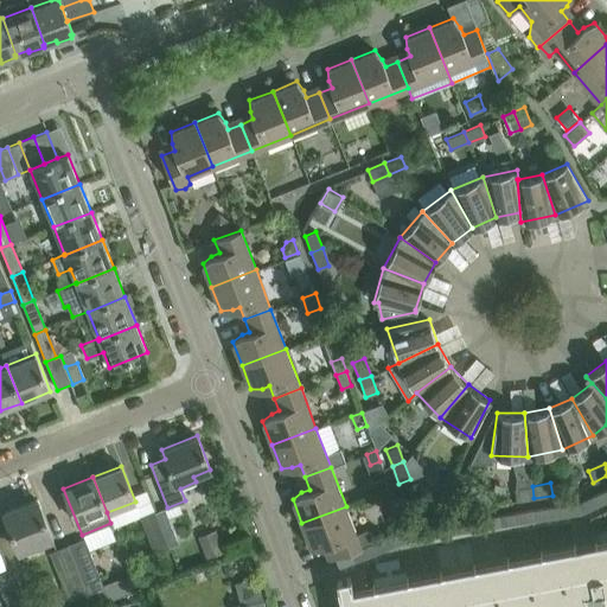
[(534,498),(532,486),(515,489),(516,500),(534,498)]
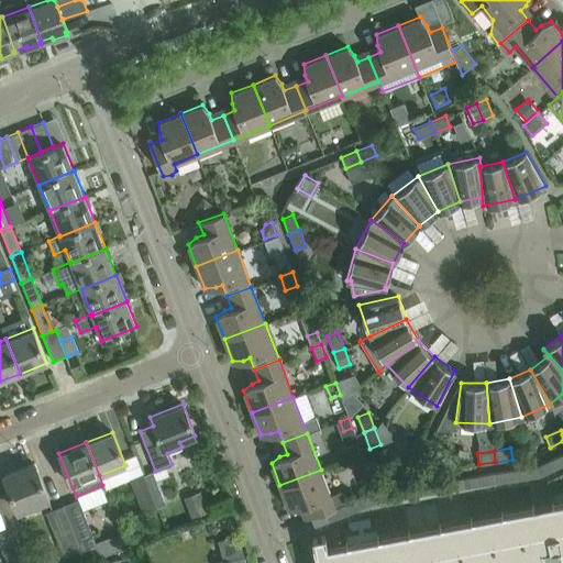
[(562,465),(558,456),(547,461),(551,470),(562,465)]
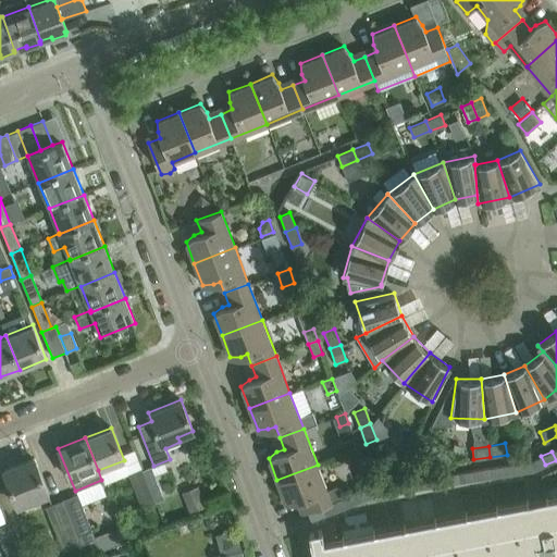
[(545,465),(541,456),(531,461),(534,470),(545,465)]
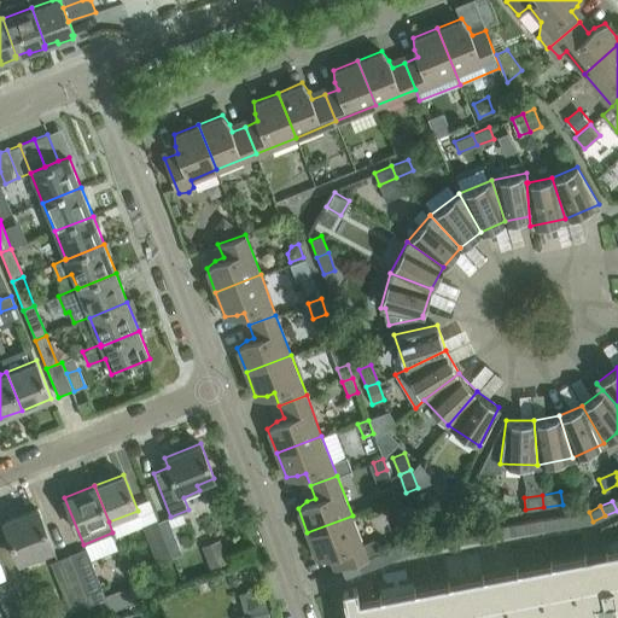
[(4,522),(19,561),(53,548),(38,508),(4,522)]
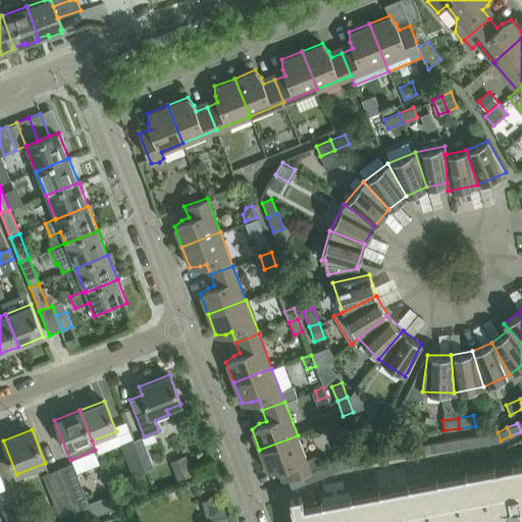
[(501,440),(498,432),(487,433),(488,442),(501,440)]
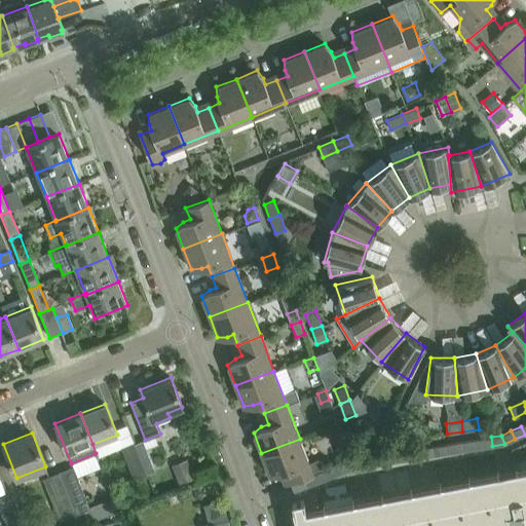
[(492,446),(491,437),(481,439),(482,447),(492,446)]
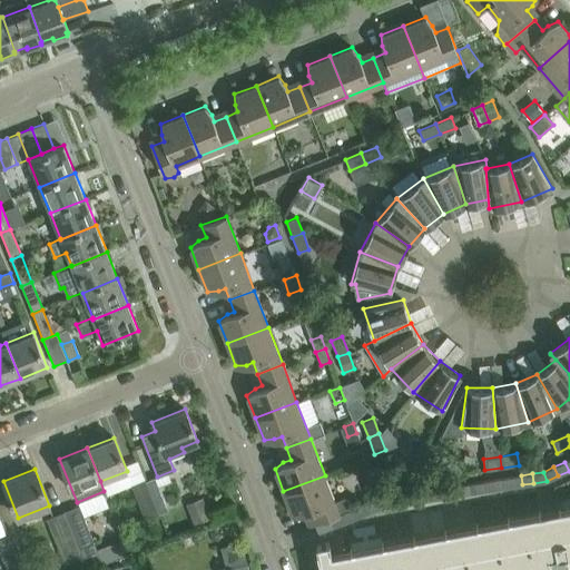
[(340,513),(325,475),(283,491),(292,513),(303,513),(310,510),(314,523),(325,519),(335,514),(340,513)]
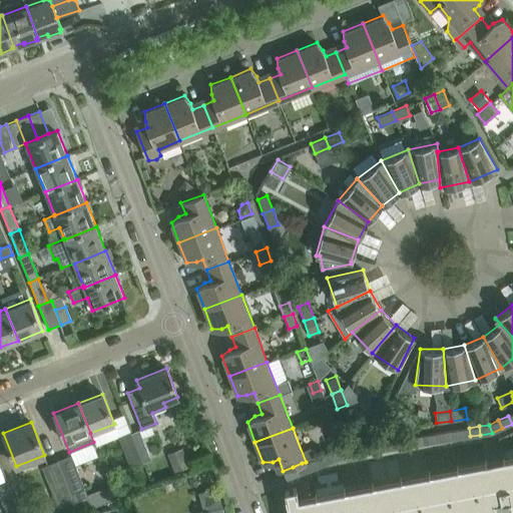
[(470,436),(469,428),(459,429),(460,438),(470,436)]
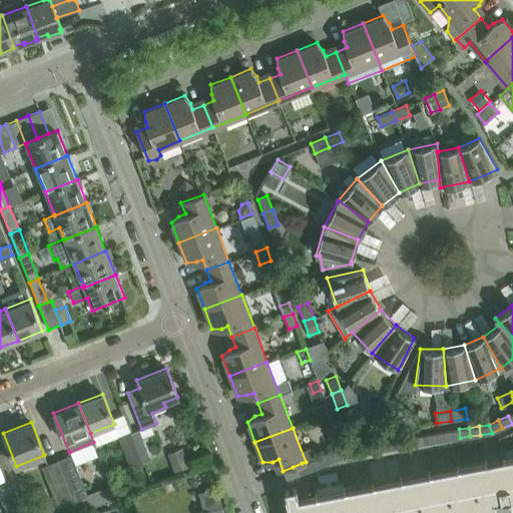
[(460,438),(459,429),(449,431),(450,440),(460,438)]
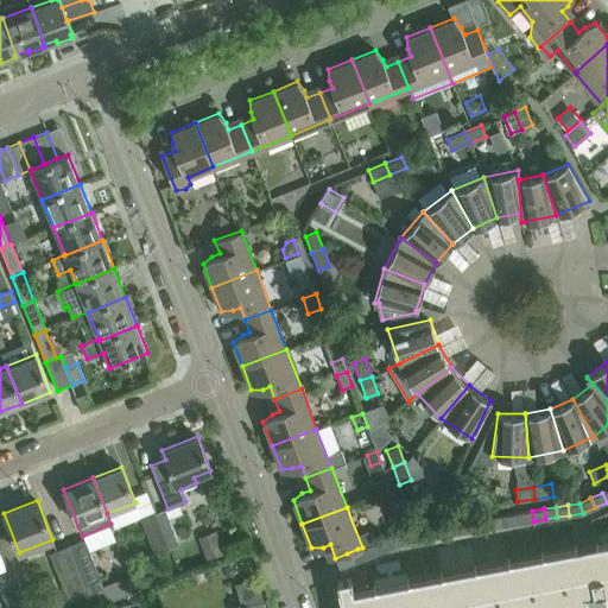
[(533,521),(532,511),(520,513),(523,523),(533,521)]
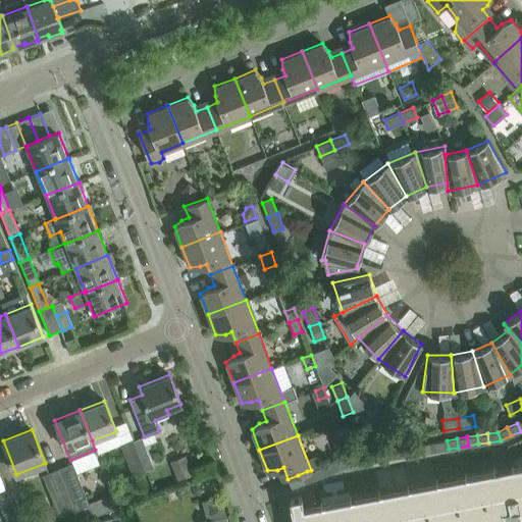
[(133,476),(144,472),(132,440),(119,445),(133,476)]
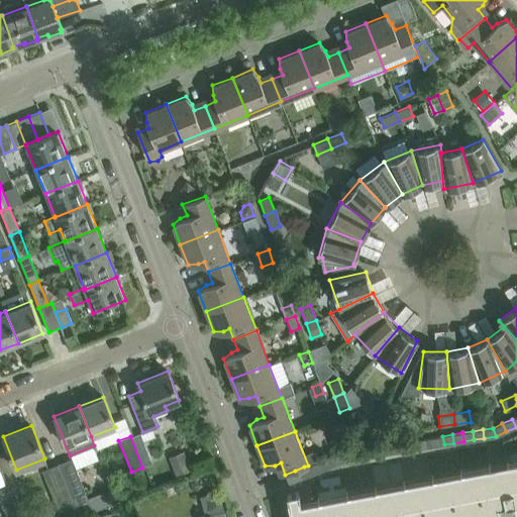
[(444,444),(442,436),(432,437),(434,446),(444,444)]
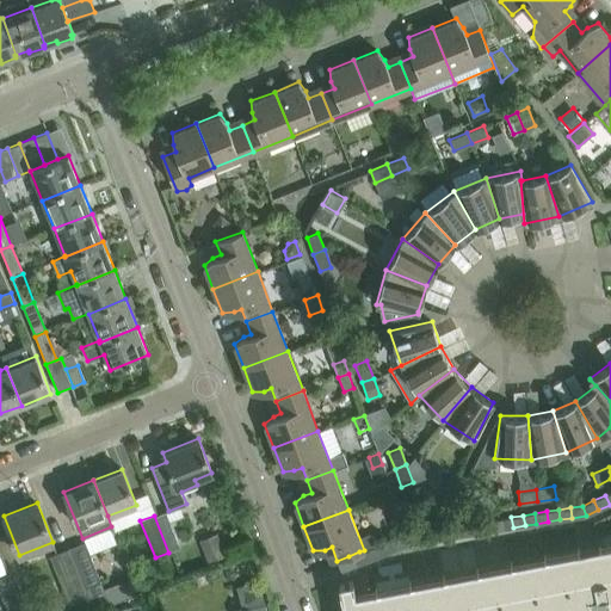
[(513,528),(511,517),(499,519),(501,529),(513,528)]
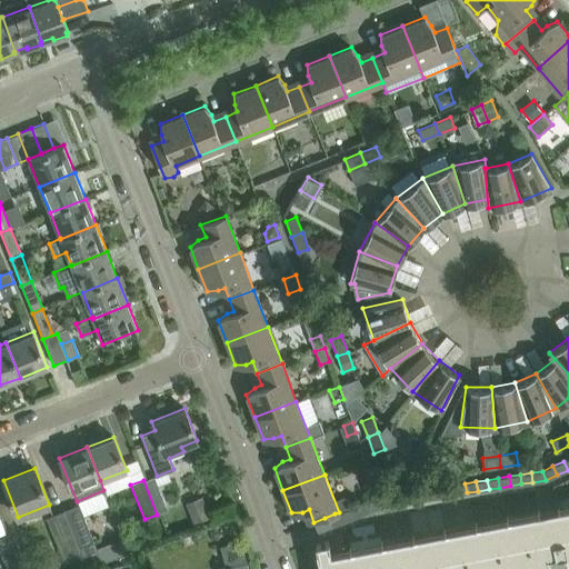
[(467,492),(465,483),(455,485),(456,495),(467,492)]
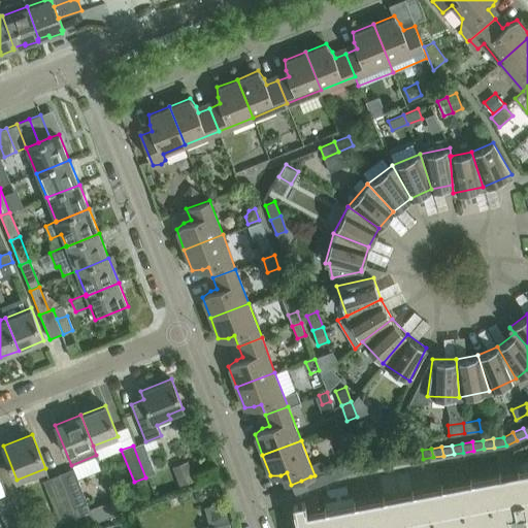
[(423,459),(422,450),(411,452),(413,460),(423,459)]
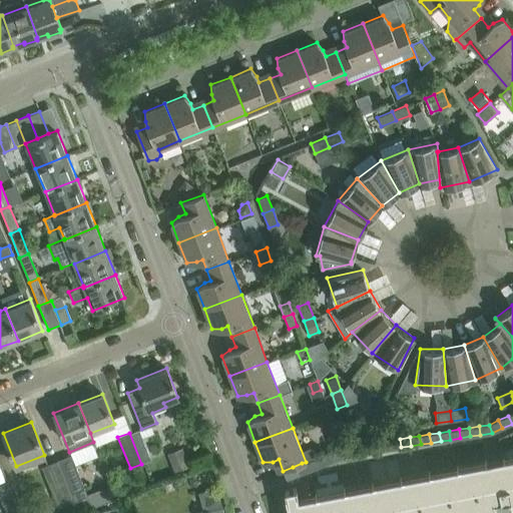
[(401,447),(400,439),(390,440),(391,449),(401,447)]
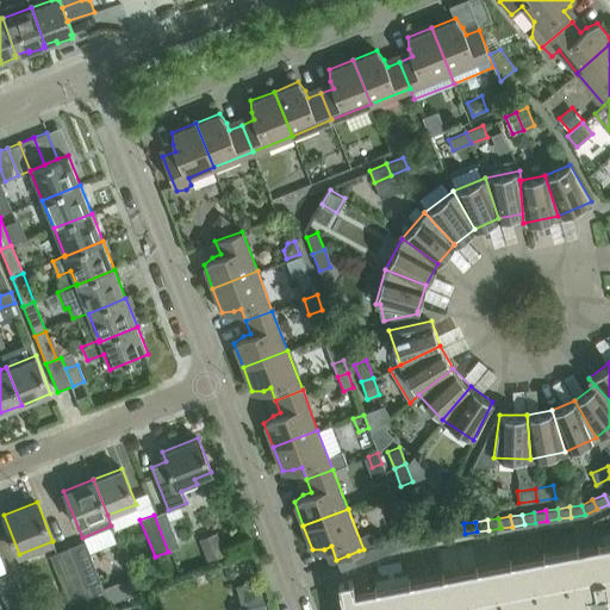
[(465,534),(464,523),(452,526),(453,536),(465,534)]
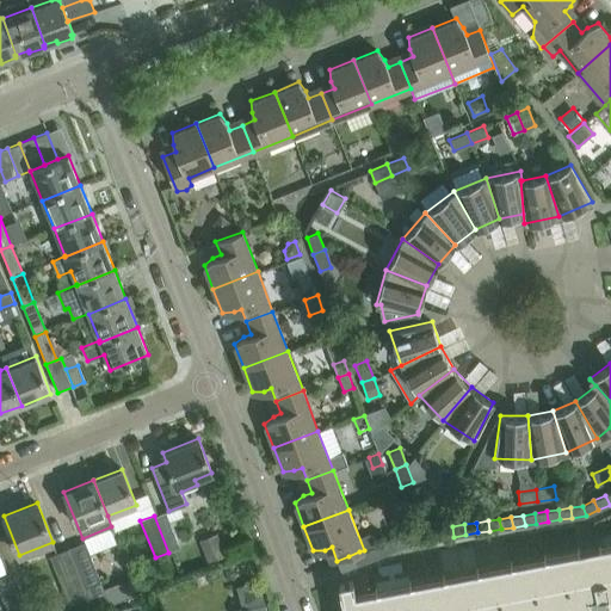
[(215,529),(220,545),(235,542),(230,525),(215,529)]
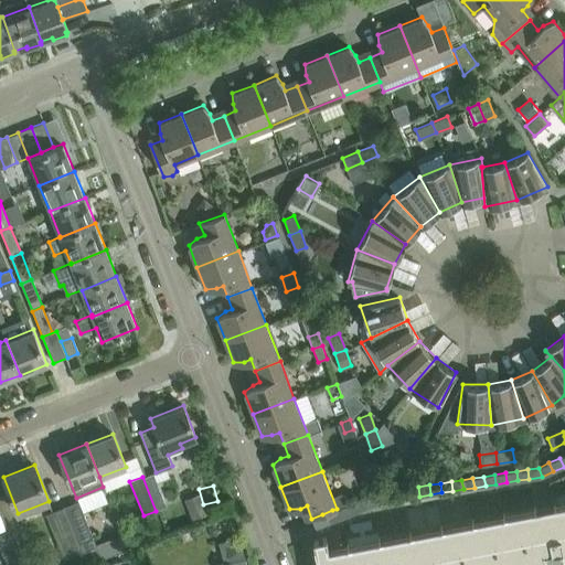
[(419,497),(418,487),(407,488),(408,498),(419,497)]
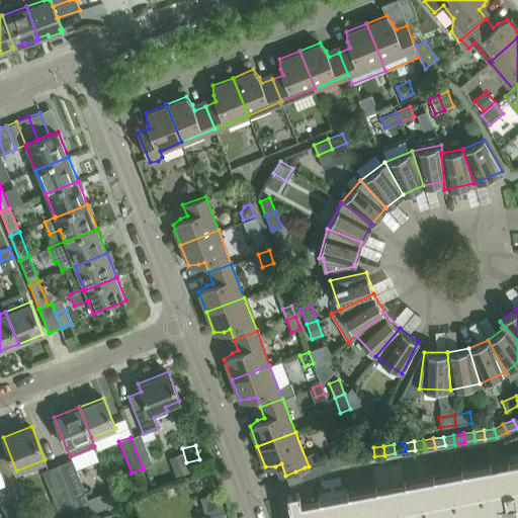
[(374,456),(373,447),(363,449),(365,458),(374,456)]
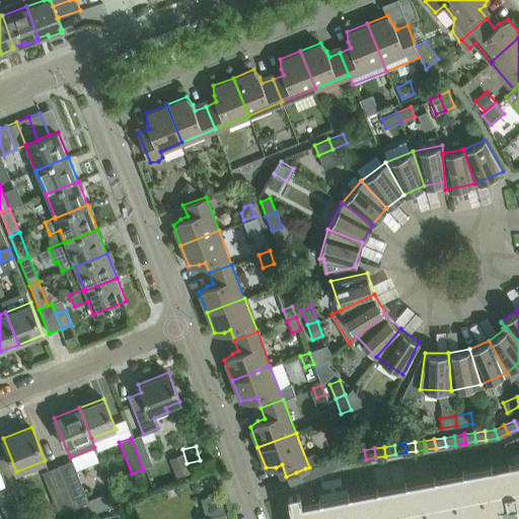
[(366,459),(364,450),(354,452),(356,460),(366,459)]
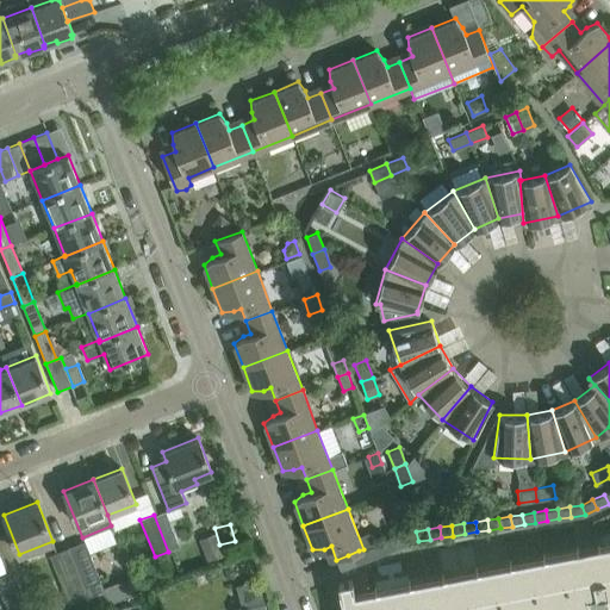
[(418,541),(416,531),(408,533),(403,534),(408,545),(411,542),(418,541)]
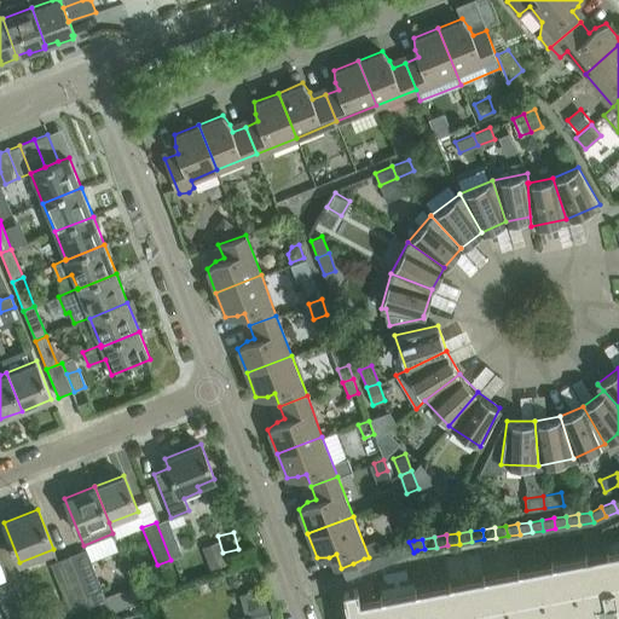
[(414,553),(409,542),(398,547),(401,556),(414,553)]
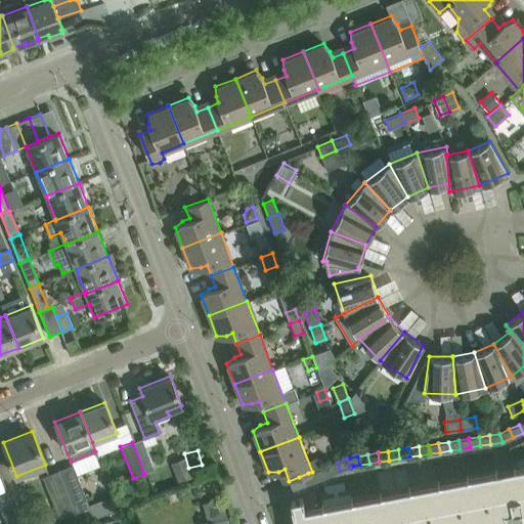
[(340,471),(337,463),(328,466),(331,475),(340,471)]
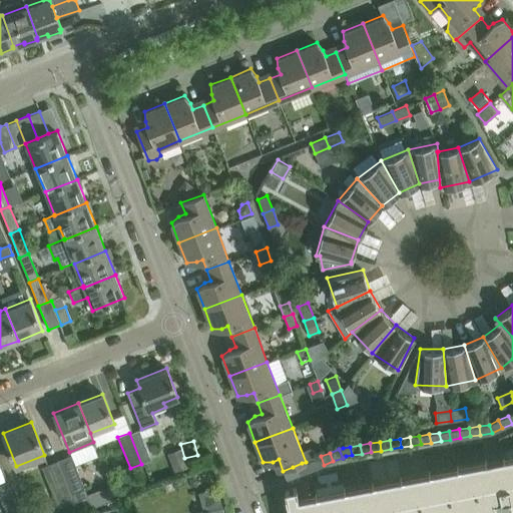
[(71,455),(59,460),(71,493),(83,488),(71,455)]
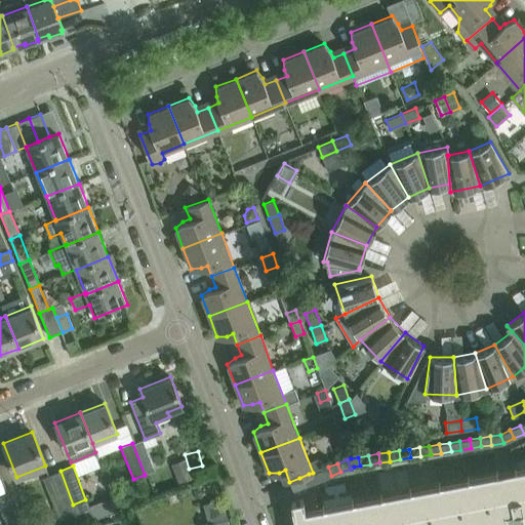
[(331,476),(328,467),(318,471),(321,479),(331,476)]
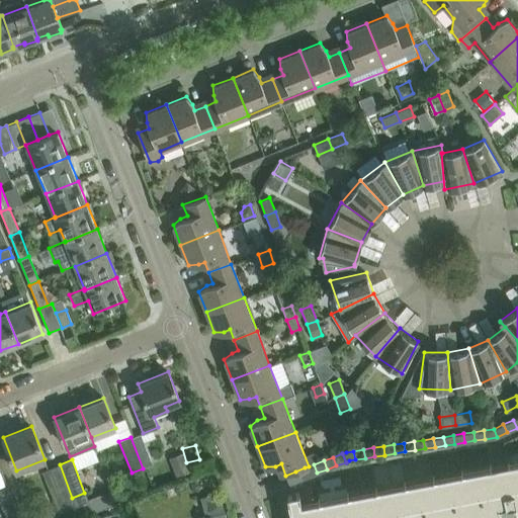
[(72,498),(60,464),(42,470),(56,504),(72,498)]
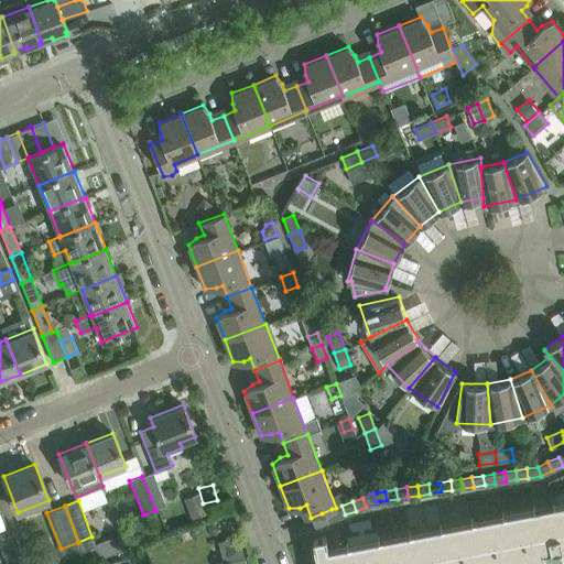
[(342,506),(336,508),(332,509),(335,519),(345,514),(342,506)]
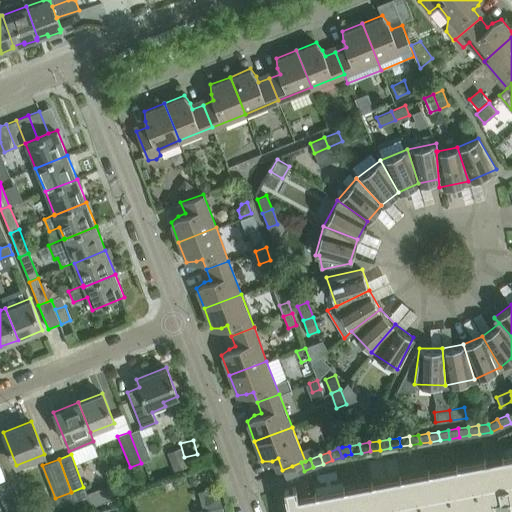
[(283,488),(287,511),(476,511),(511,505),(511,462),(299,504),(295,486),(283,488)]
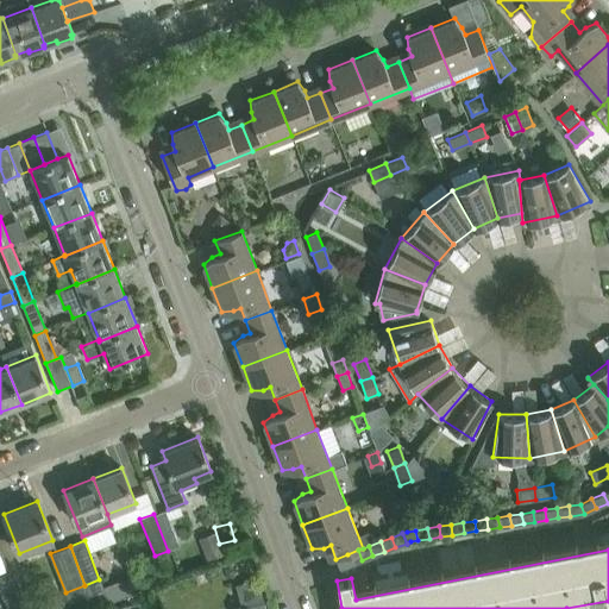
[(362,560),(358,550),(347,554),(351,564),(362,560)]
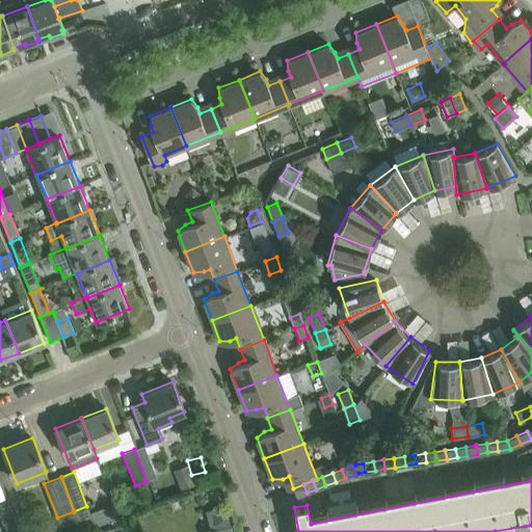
[(307,493),(303,484),(293,488),(296,497),(307,493)]
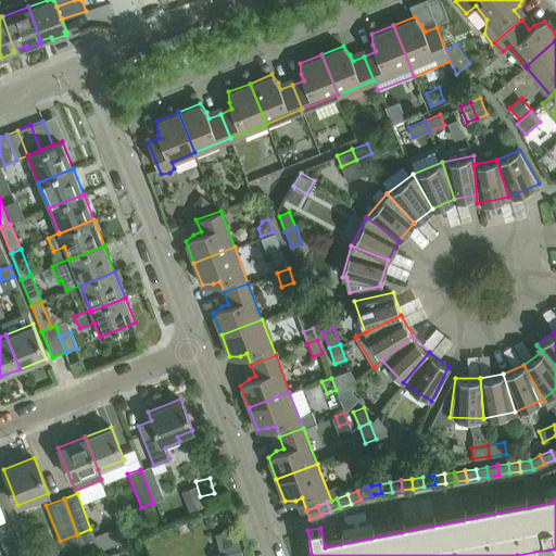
[(0,540),(5,555),(20,555),(14,538),(8,520),(0,522),(0,540)]
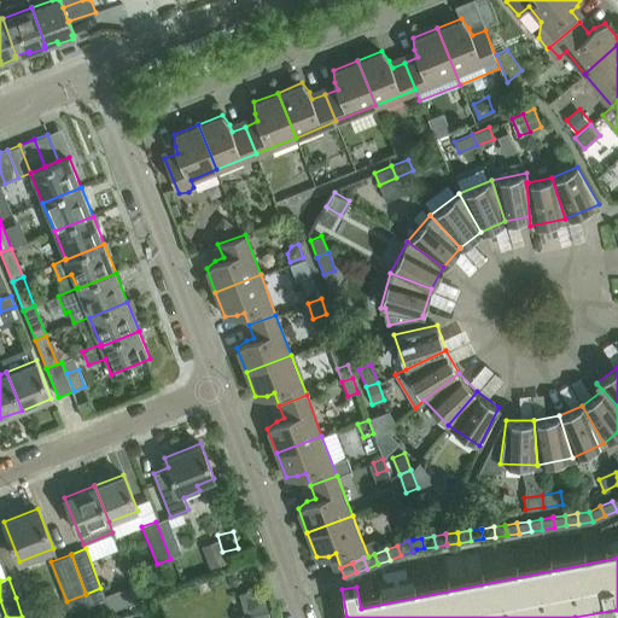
[(234,617),(269,617),(262,588),(248,592),(252,614),(234,617)]
